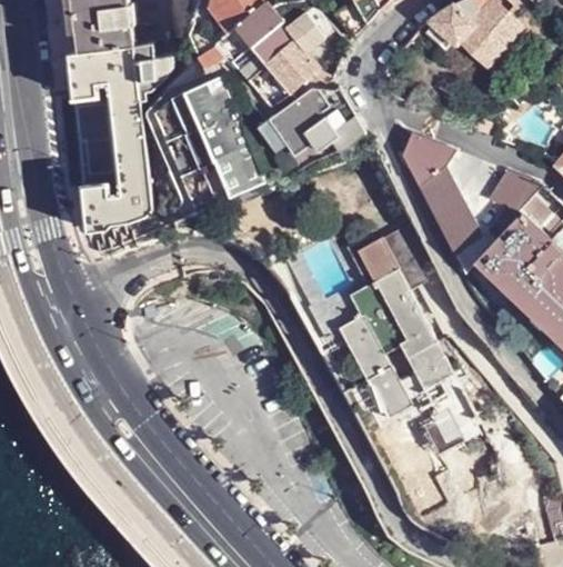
[(69,0),(73,32),(100,29),(128,26),(126,7),(98,9),(96,0),(69,0)]
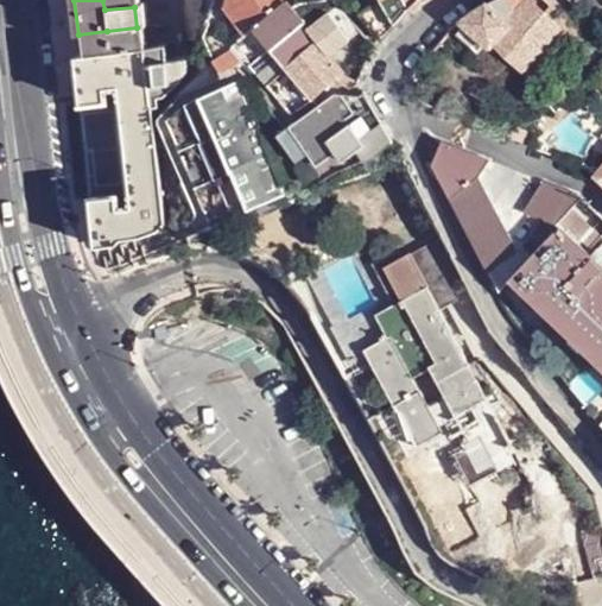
[(160,49),(176,48),(168,0),(133,0),(134,7),(137,27),(143,50),(160,49)]
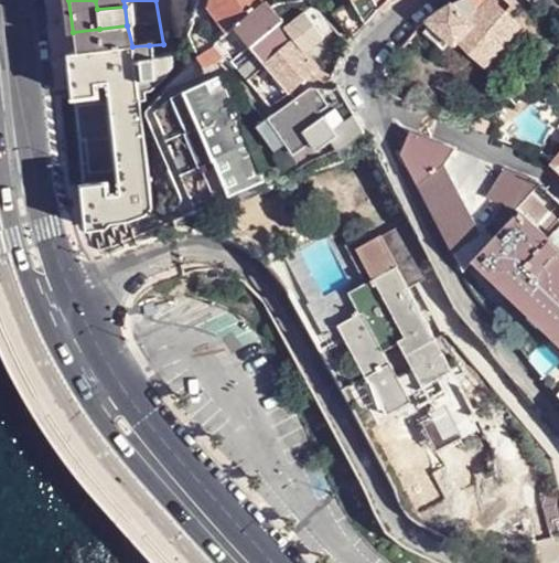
[(156,0),(163,44),(180,42),(170,0),(156,0)]
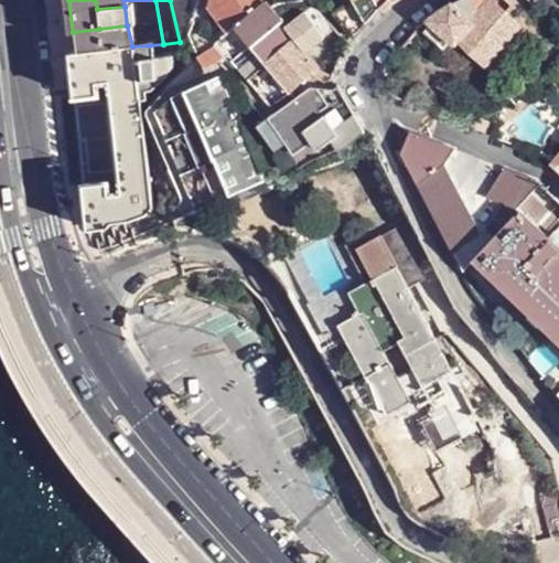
[(225,34),(232,28),(211,0),(206,0),(204,7),(225,34)]
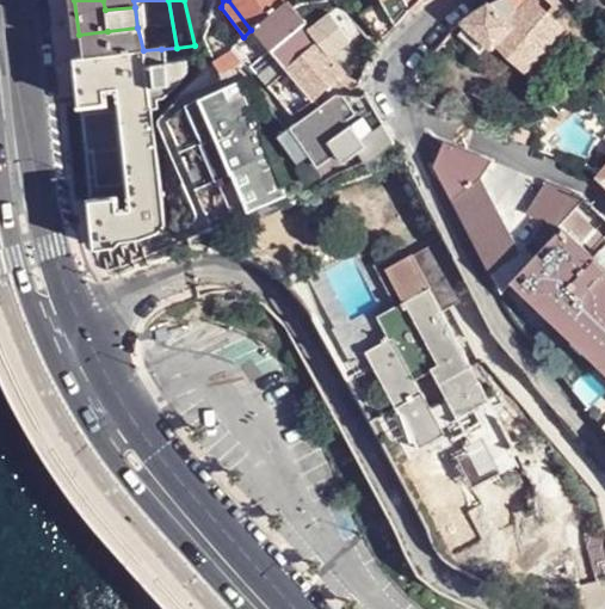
[(281,5),(277,0),(228,0),(251,30),(281,5)]
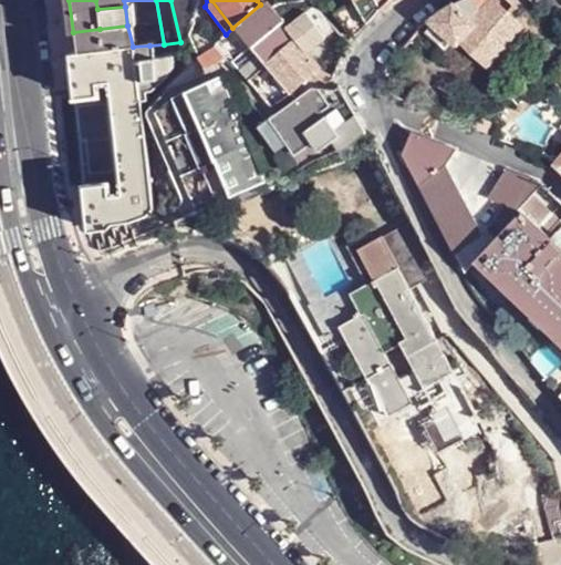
[(350,39),(365,24),(349,0),(347,0),(329,17),(347,39),(350,39)]
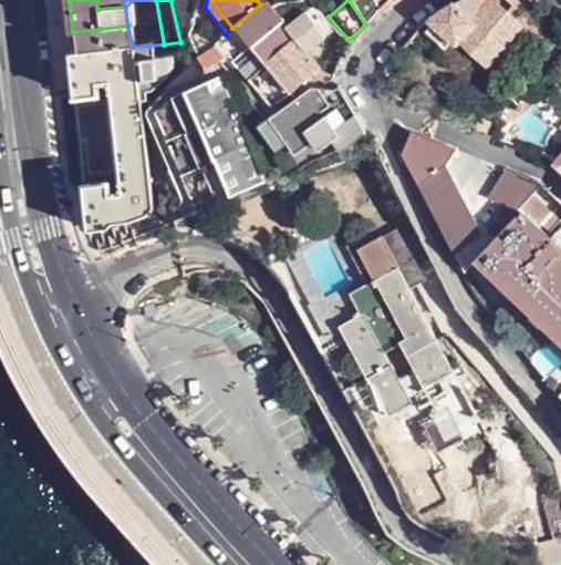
[(349,0),(365,24),(390,0),(349,0)]
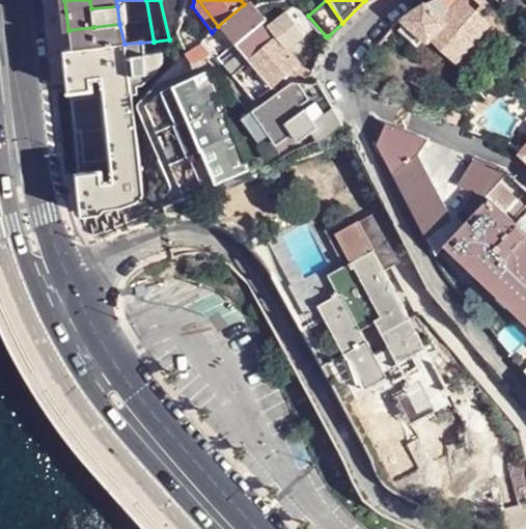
[(453,60),(482,25),(455,0),(428,0),(420,5),(396,21),(404,27),(415,36),(422,44),(427,37),(453,60)]
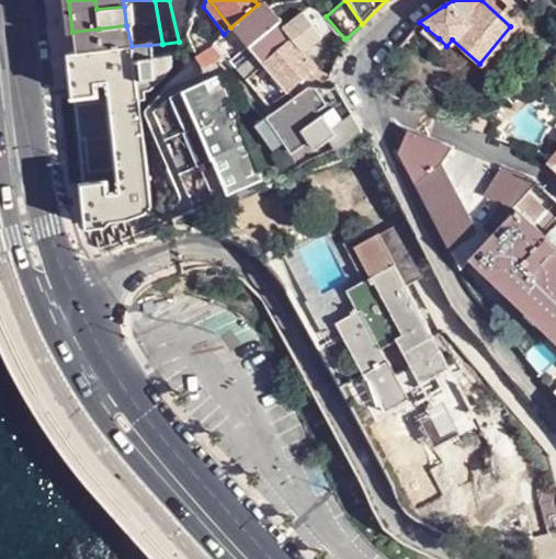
[(523,0),(496,0),(509,13),(523,0)]
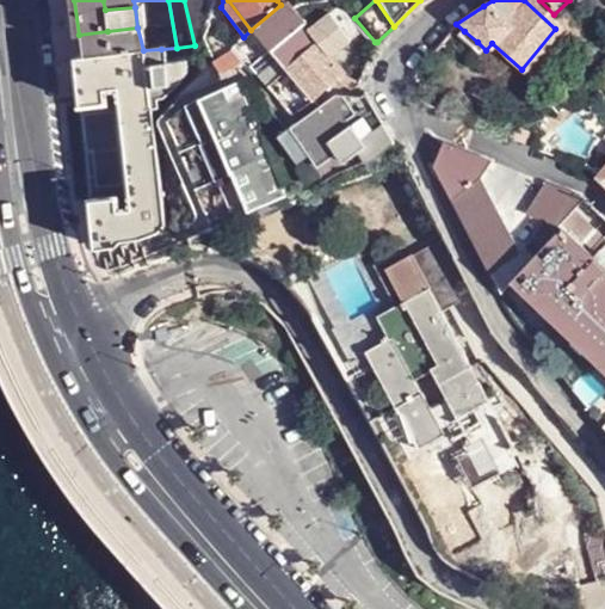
[(251,30),(269,51),(300,26),(286,8),(288,8),(285,6),(281,5),(251,30)]
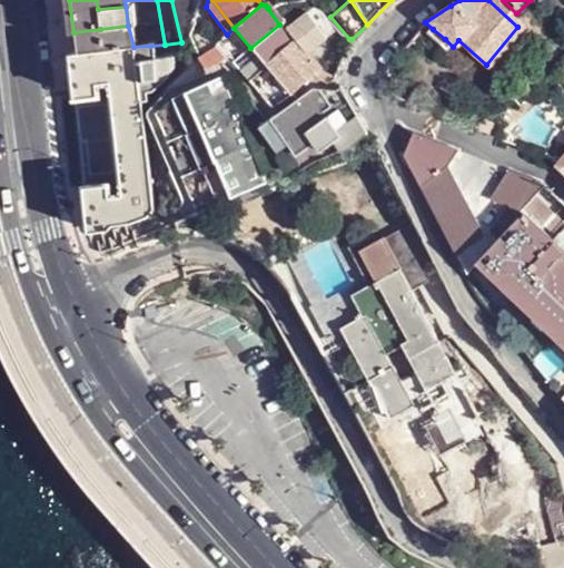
[(305,15),(313,27),(323,17),(314,8),(305,15)]
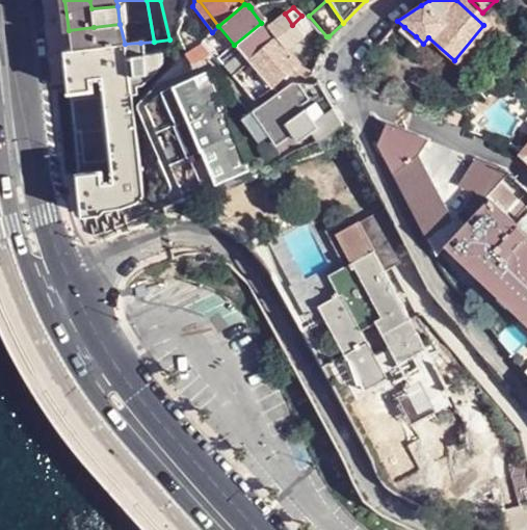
[(284,50),(300,36),(292,25),(285,14),(267,27),(266,28),(275,41),(284,50)]
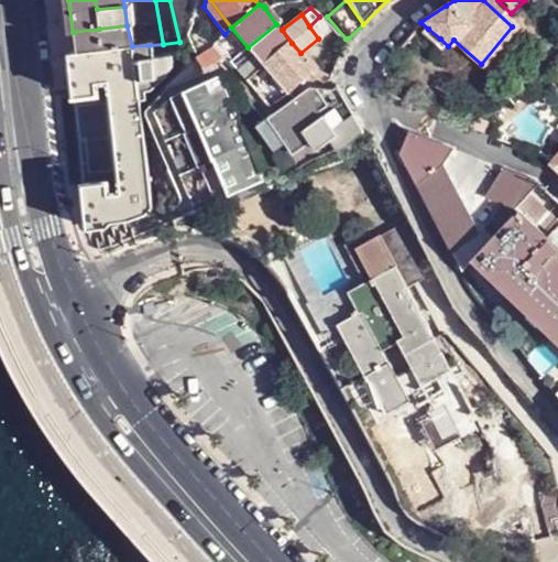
[(254,56),(263,67),(292,43),(282,30),(283,29),(277,23),(276,24),(248,47),(254,56)]
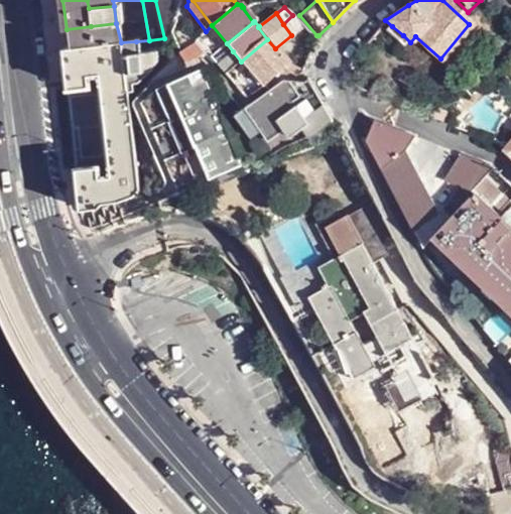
[(121,42),(116,23),(91,26),(94,45),(121,42)]
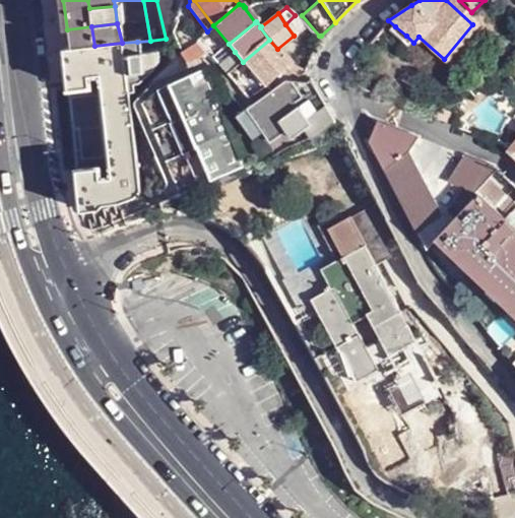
[(91,26),(67,29),(70,47),(94,46),(91,26)]
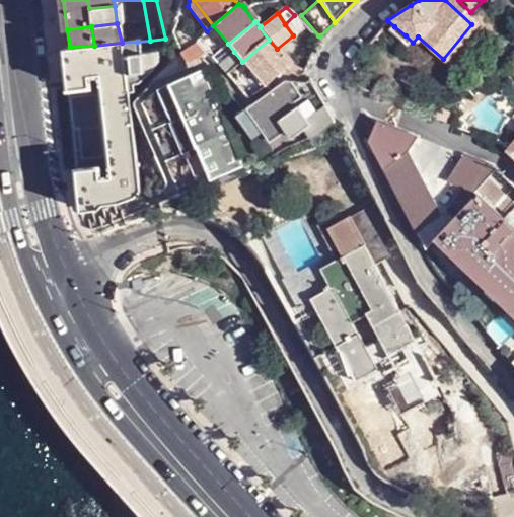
[(399,43),(406,35),(394,26),(388,33),(399,43)]
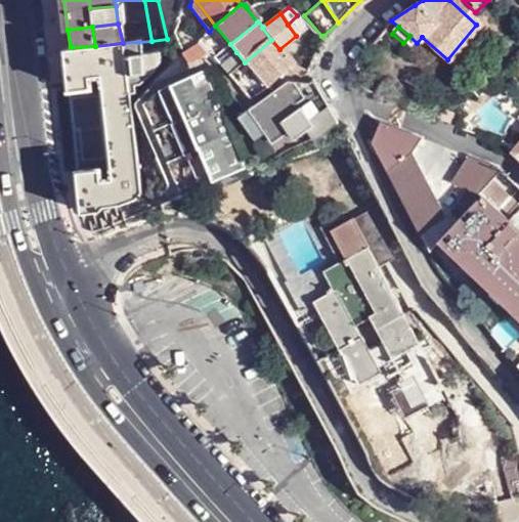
[(187,63),(209,52),(199,40),(182,54),(187,63)]
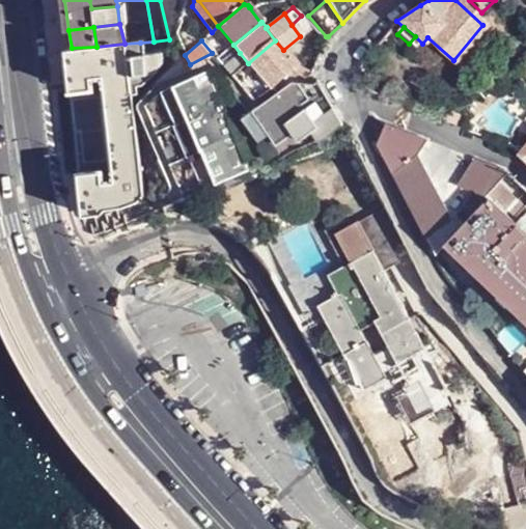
[(283,50),(275,40),(248,63),(271,89),(288,73),(287,72),(295,65),(283,50)]
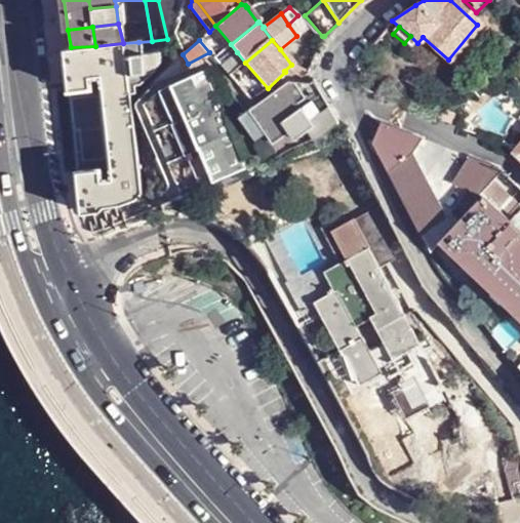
[(158,63),(157,52),(141,54),(138,42),(123,43),(128,94),(133,93),(133,86),(137,85),(153,74),(158,63)]
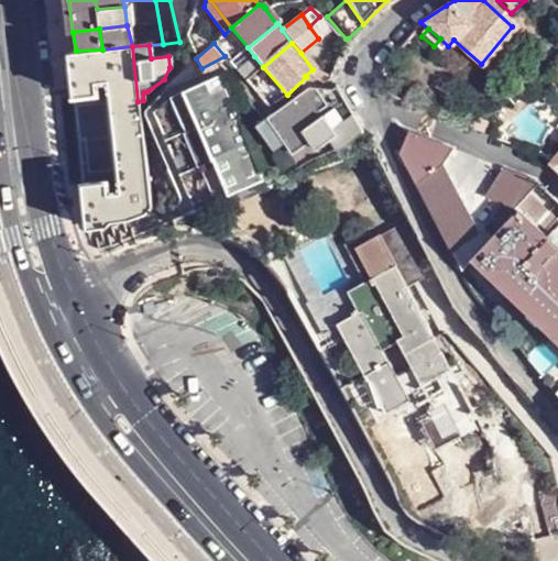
[(79,184),(84,230),(104,228),(108,221),(124,220),(144,215),(150,208),(138,101),(132,46),(102,50),(76,51),(66,52),(70,98),(94,96),(91,83),(105,83),(110,138),(117,193),(105,195),(104,183),(79,184)]
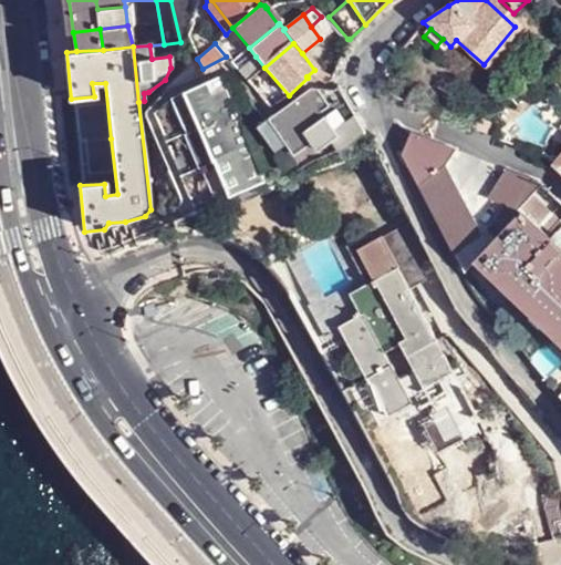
[(265,68),(256,57),(236,72),(246,82),(265,68)]
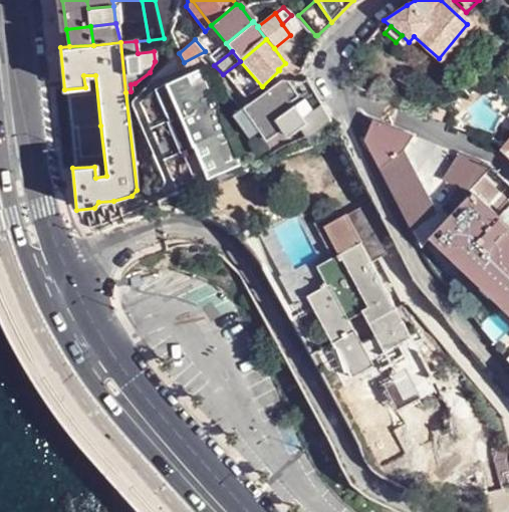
[(279,70),(291,76),(300,74),(299,70),(285,63),(278,69),(279,70)]
